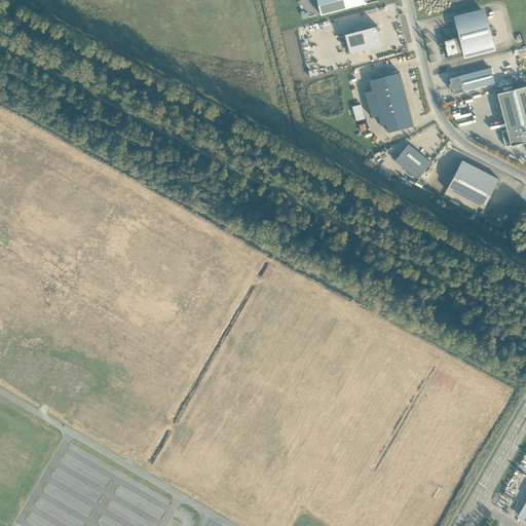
[(315,0),(320,14),(375,0),(315,0)]
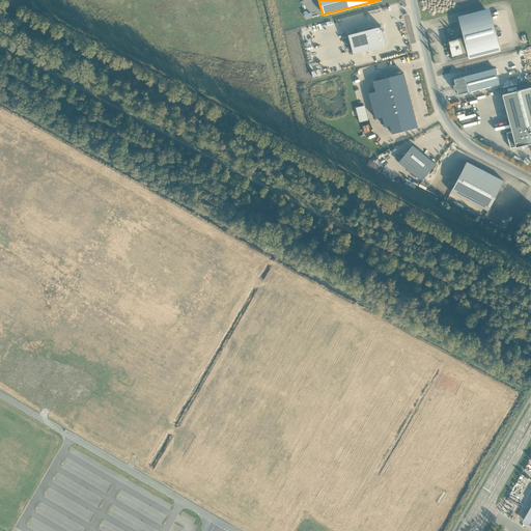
[(499,45),(491,15),(459,22),(464,35),(447,39),(448,45),(451,57),(499,45)]
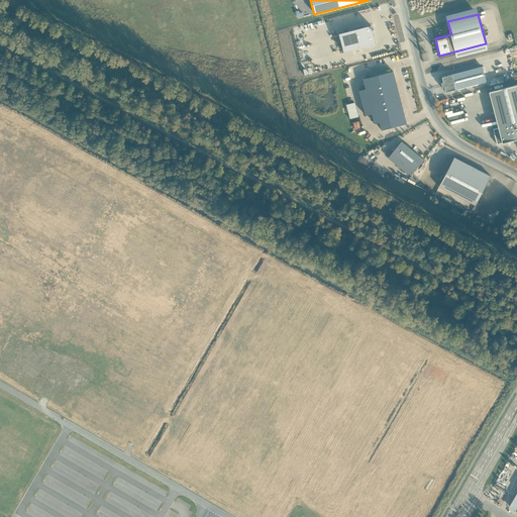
[(371,25),(339,33),(343,52),(376,43),(371,25)]
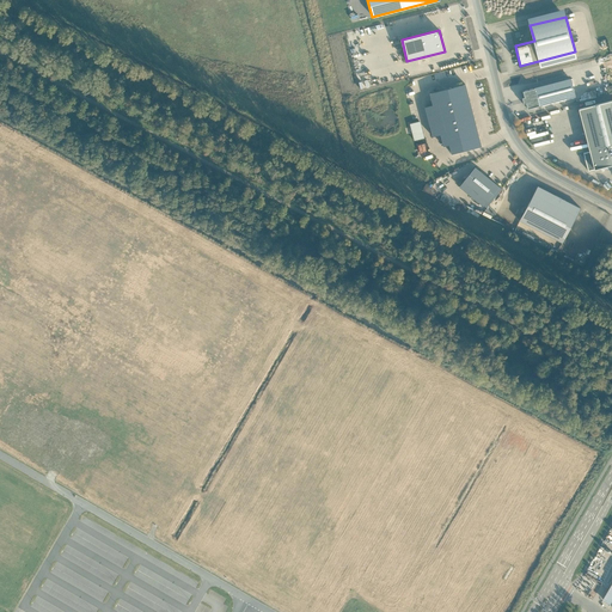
[(574,95),(569,78),(522,90),(524,95),(521,96),(522,102),(525,102),(526,108),(574,95)]
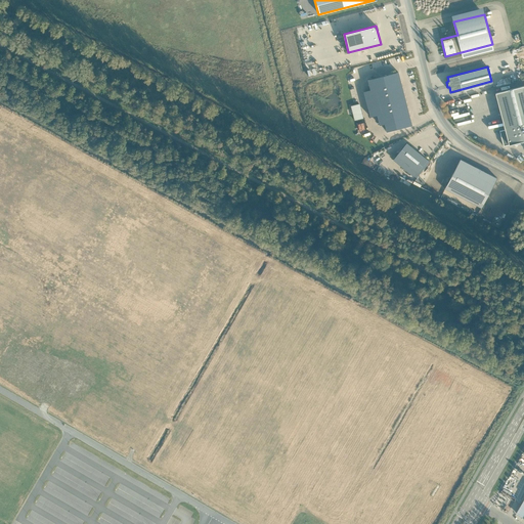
[(400,83),(397,73),(368,80),(370,90),(363,92),(370,119),(377,117),(379,126),(385,124),(386,131),(410,125),(400,83)]
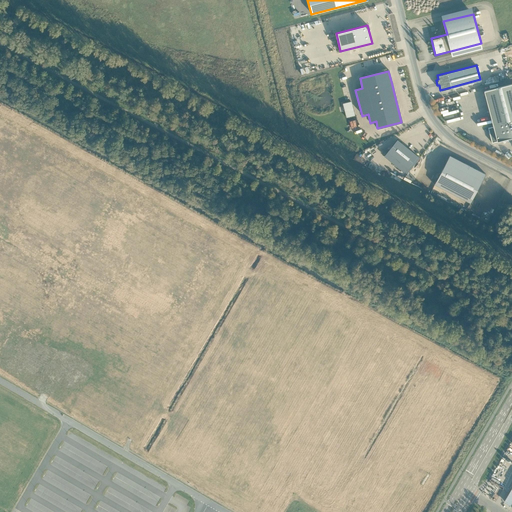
[(511,83),(483,90),(492,126),(489,127),(492,141),(511,137),(511,83)]
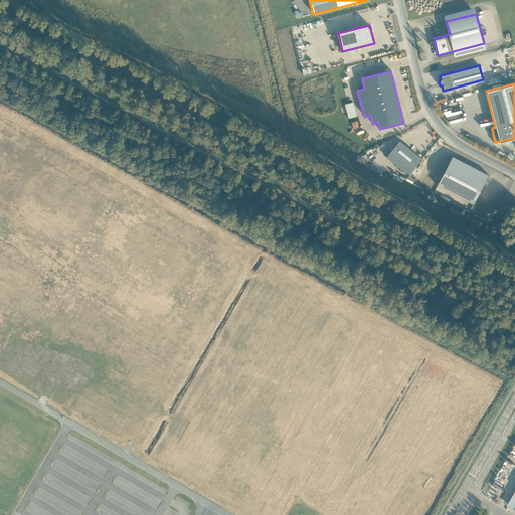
[(346,112),(348,118),(356,116),(352,102),(344,104),(346,112)]
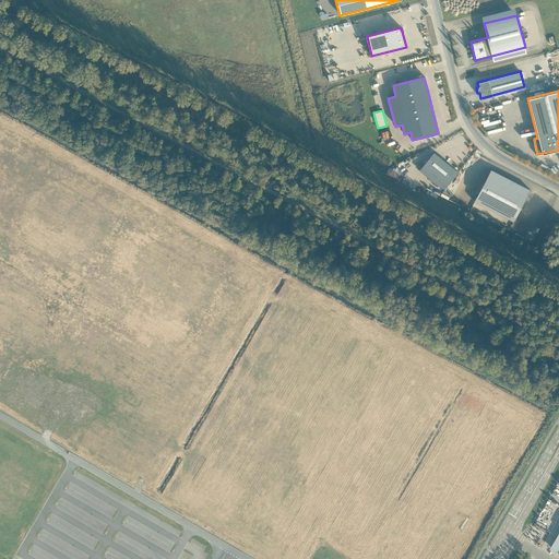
[(424,166),(445,182),(456,169),(435,153),(424,166)]
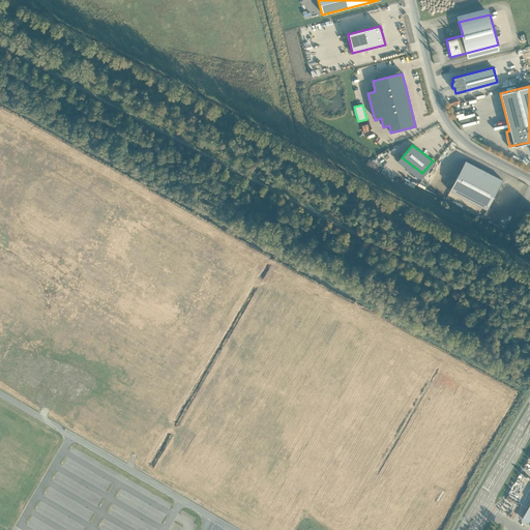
[(465,162),(452,186),(490,205),(502,181),(465,162)]
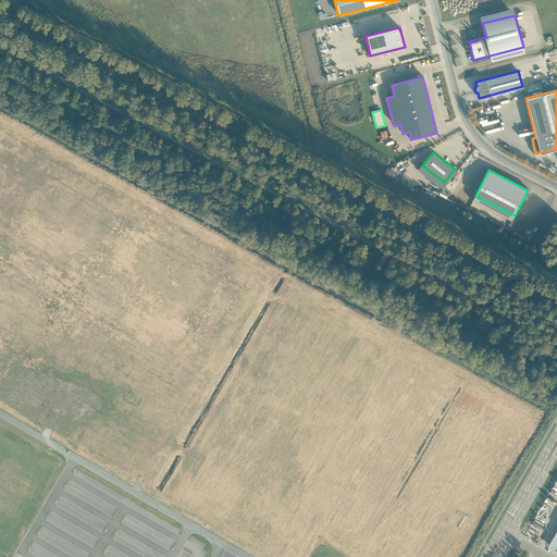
[(556,552),(556,529),(547,546),(556,552)]
